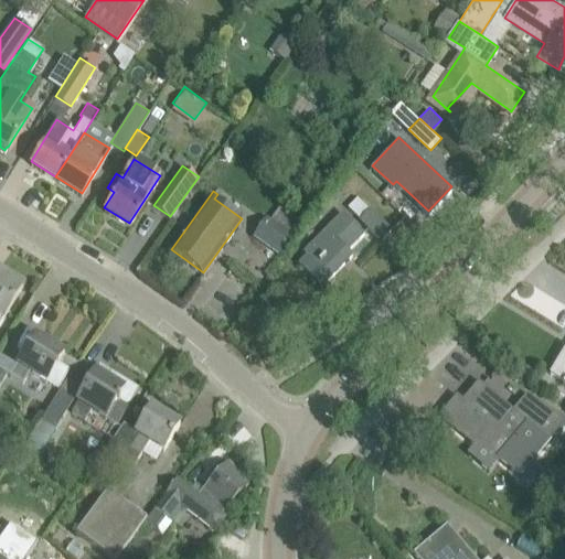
[(359,217),(371,203),(358,192),(345,207),(359,217)]
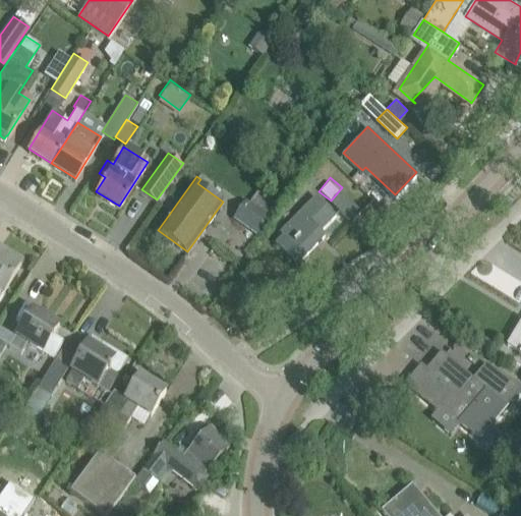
[(262,235),(285,205),(259,186),(249,201),(246,198),(234,215),(262,235)]
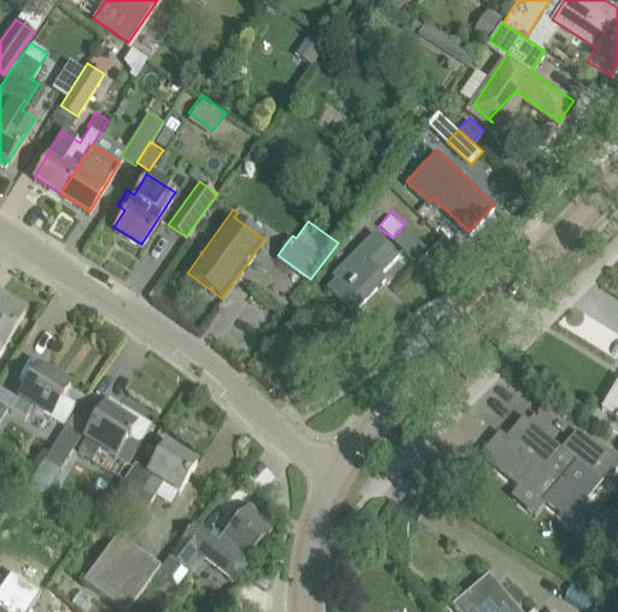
[(395,237),(417,260),(427,248),(404,227),(395,237)]
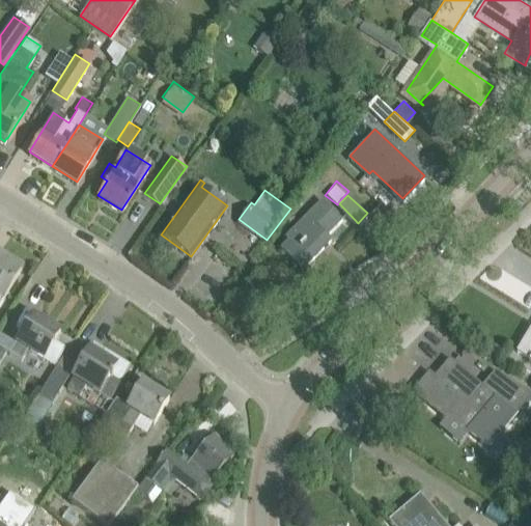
[(326,233),(341,217),(320,197),(284,233),(287,238),(280,244),(303,266),(331,238),(326,233)]
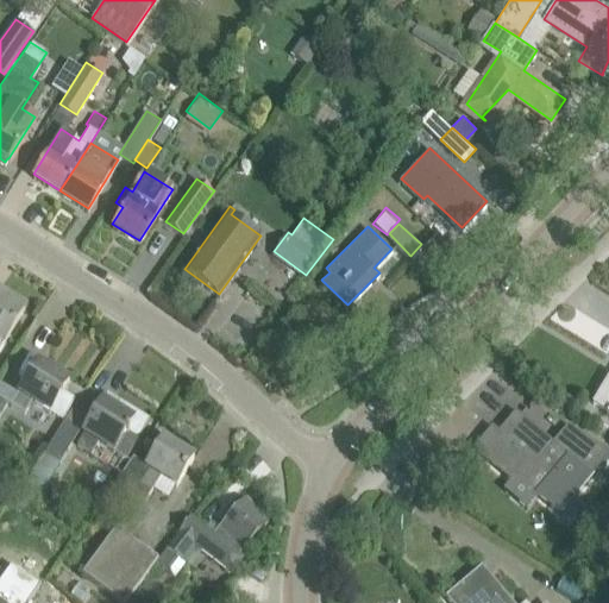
[(0,344),(24,306),(0,290),(0,344)]
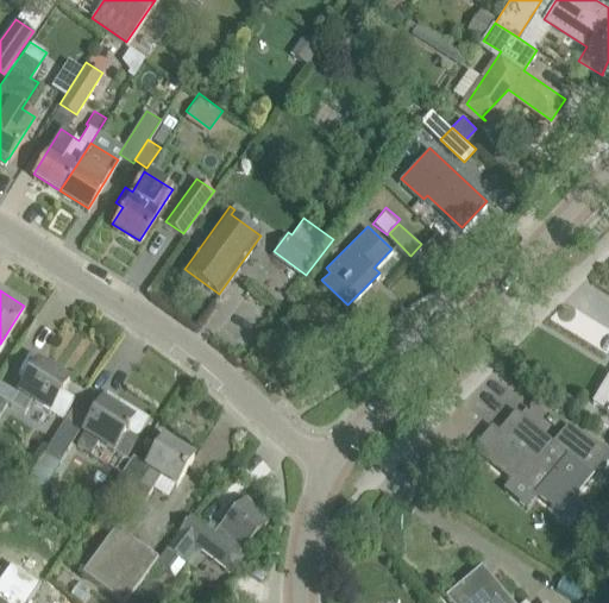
[(37,358),(11,403),(25,412),(33,397),(63,415),(75,396),(63,388),(69,378),(37,358)]
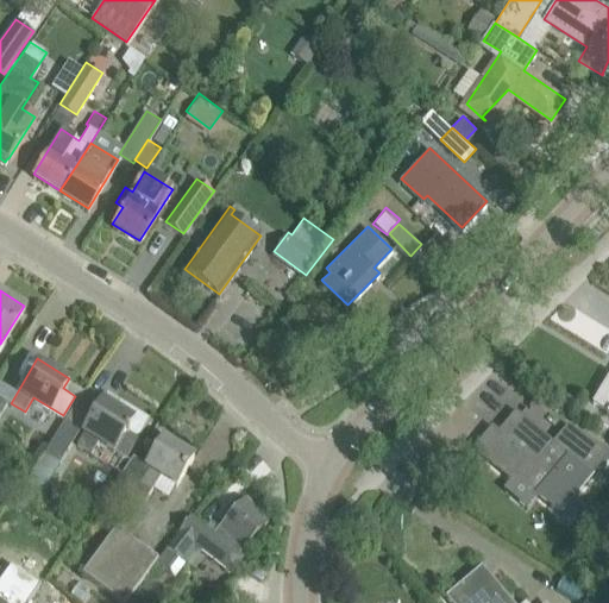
[(608,371),(592,400),(608,408),(608,371)]
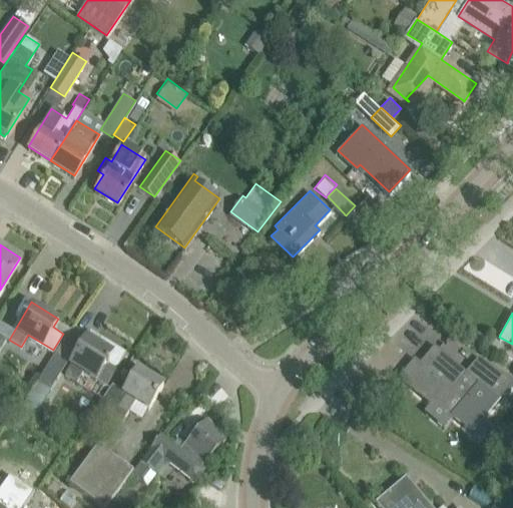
[(112,351),(86,336),(64,371),(77,379),(83,369),(106,383),(117,365),(107,359),(112,351)]
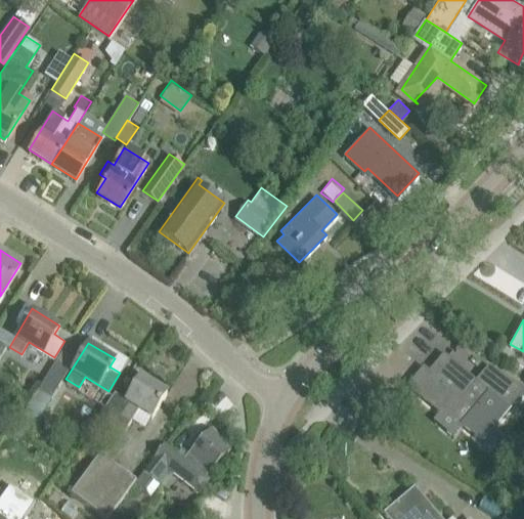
[(55,358),(38,387),(51,394),(69,366),(55,358)]
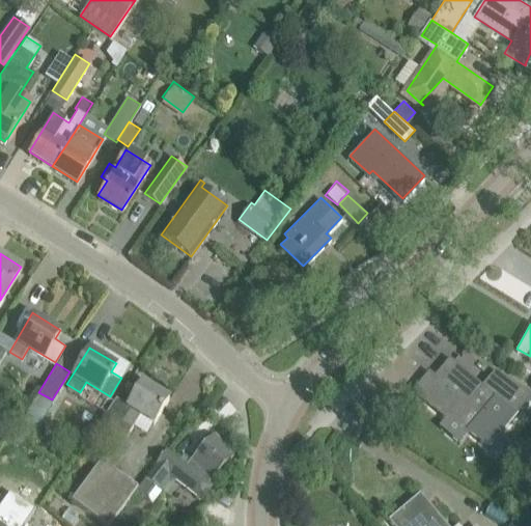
[(477,380),(457,364),(456,363),(442,381),(428,369),(414,388),(485,448),(514,413),(493,394),(479,411),(463,396),(477,380)]
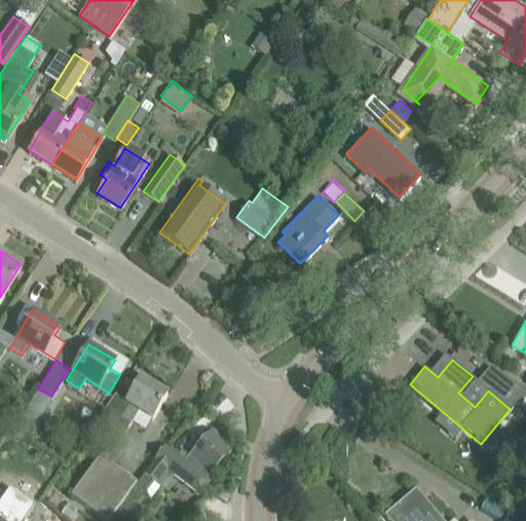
[(152,416),(167,393),(141,376),(127,400),(114,392),(102,412),(126,428),(139,408),(152,416)]
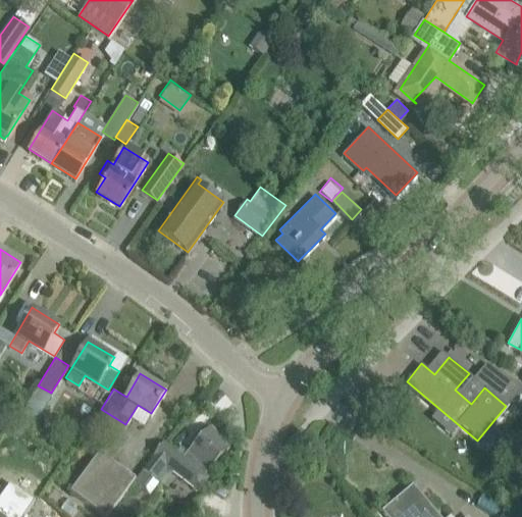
[(36,383),(10,425),(25,434),(51,393),(38,385),(36,383)]
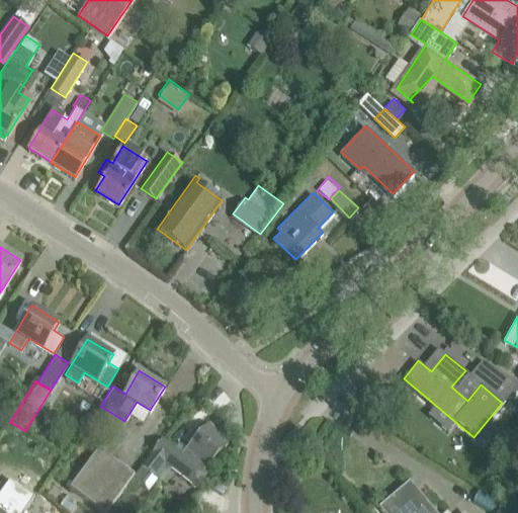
[(407,391),(391,410),(437,449),(452,429),(407,391)]
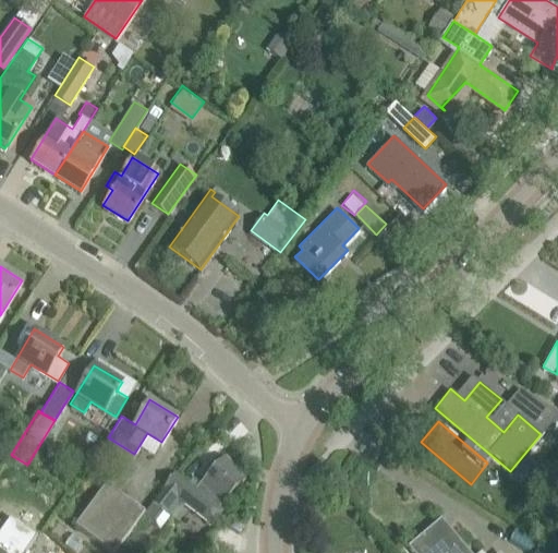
[(195,487),(176,469),(161,487),(152,500),(145,511),(156,518),(162,507),(166,509),(178,496),(211,521),(222,507),(219,504),(221,502),(246,477),(225,455),(201,480),(195,487)]
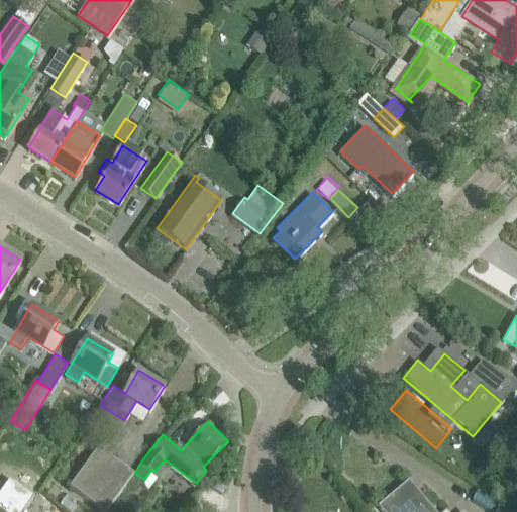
[(97,443),(68,483),(105,509),(133,470),(97,443)]
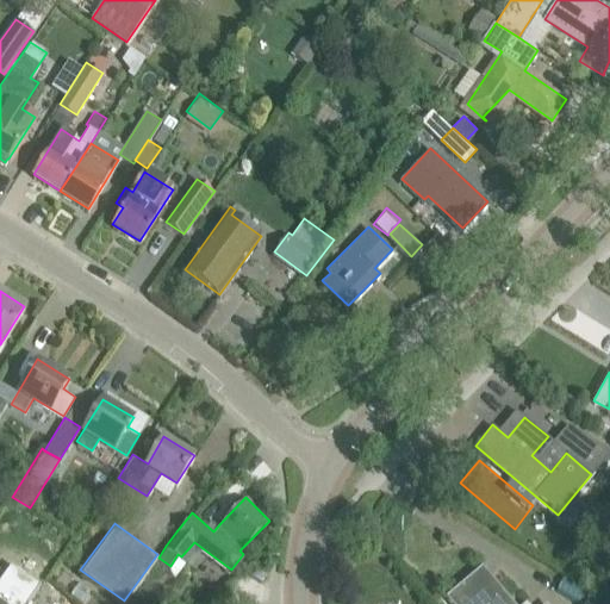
[(516,603),(483,564),(446,593),(454,603),(547,603),(543,603),(516,603)]
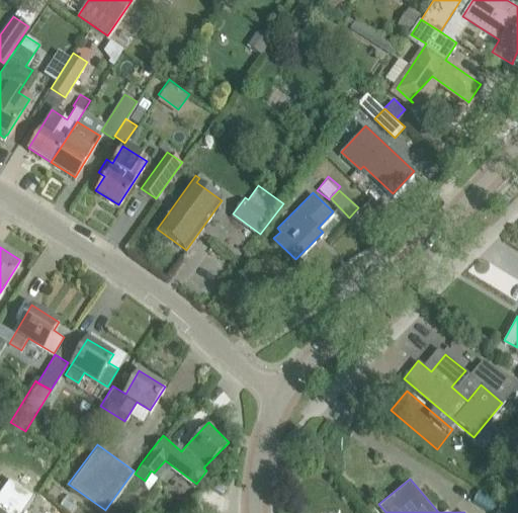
[(517,512),(517,507),(505,499),(497,512),(517,512)]
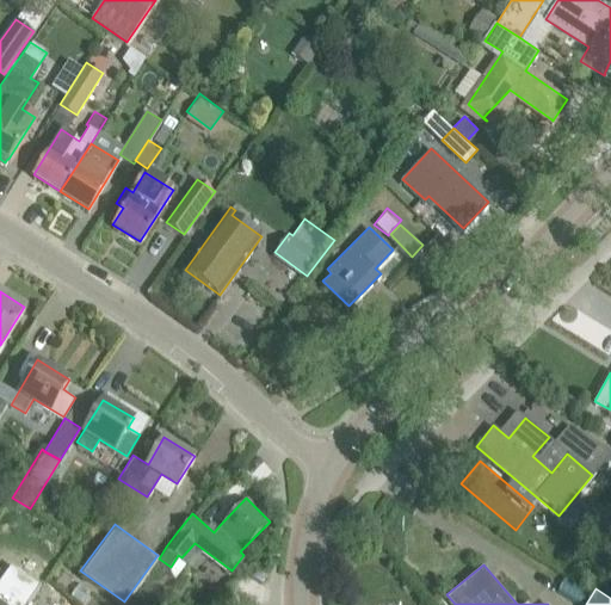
[(0,604),(18,604),(1,591),(0,591),(0,604)]
